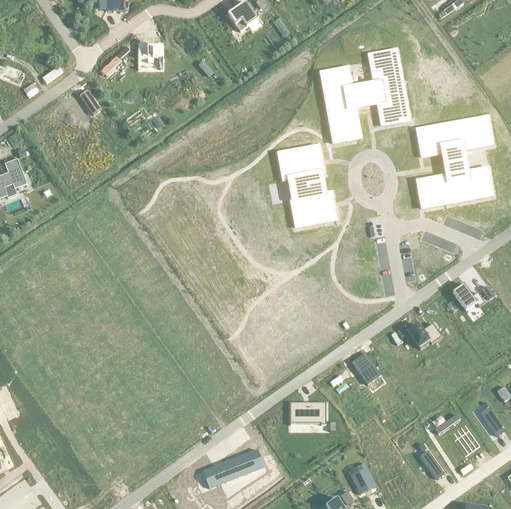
[(105,0),(105,10),(124,10),(124,0),(105,0)]
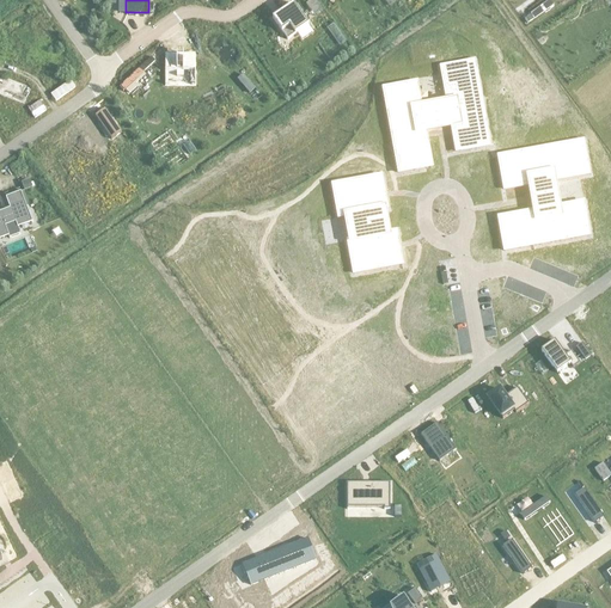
[(293,1),(272,16),(287,37),(297,30),(301,36),(312,29),(307,23),(307,22),(293,1)]
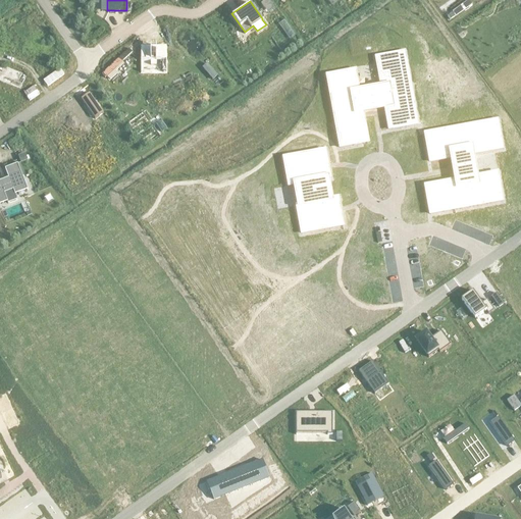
[(50,26),(37,35),(48,50),(44,53),(48,59),(52,56),(53,58),(66,49),(50,26)]
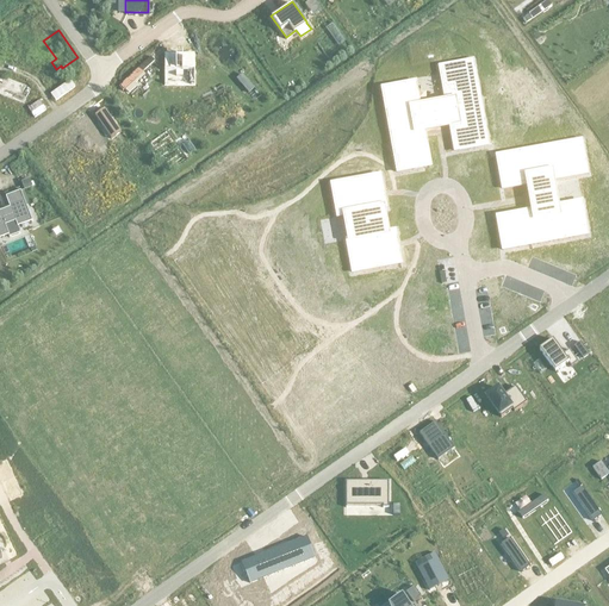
[(194,50),(163,50),(163,82),(194,82),(194,50)]
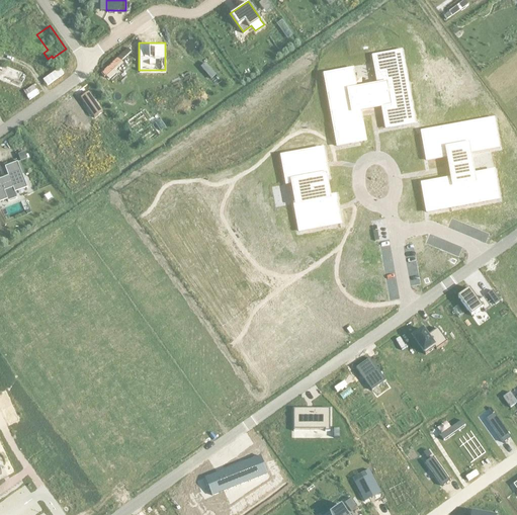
[(339,70),(324,73),(326,88),(328,87),(329,95),(328,95),(329,104),(331,104),(332,111),(331,112),(333,121),(334,121),(335,129),(334,129),(337,145),(352,142),(352,140),(359,139),(359,141),(365,140),(359,108),(381,104),(385,126),(391,125),(391,123),(398,122),(399,124),(414,121),(411,106),(409,106),(408,99),(410,98),(408,89),(406,89),(405,82),(407,82),(405,72),(403,72),(402,65),(404,65),(401,50),(385,52),(385,54),(378,55),(377,54),(372,55),(377,85),(356,88),(352,67),(346,68),(346,70),(339,71),(339,70)]
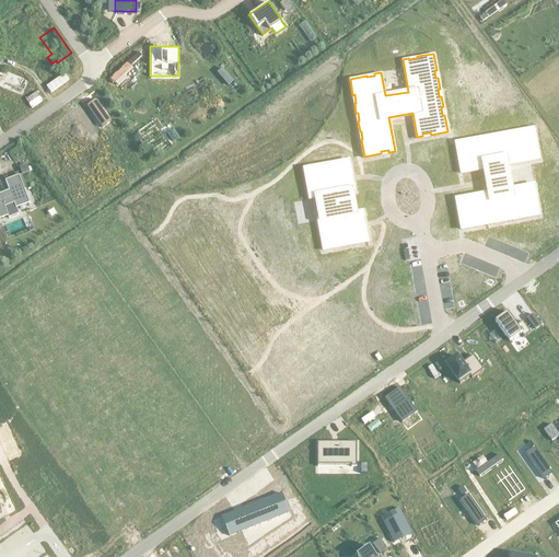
[(0,83),(22,93),(27,77),(0,65),(0,83)]
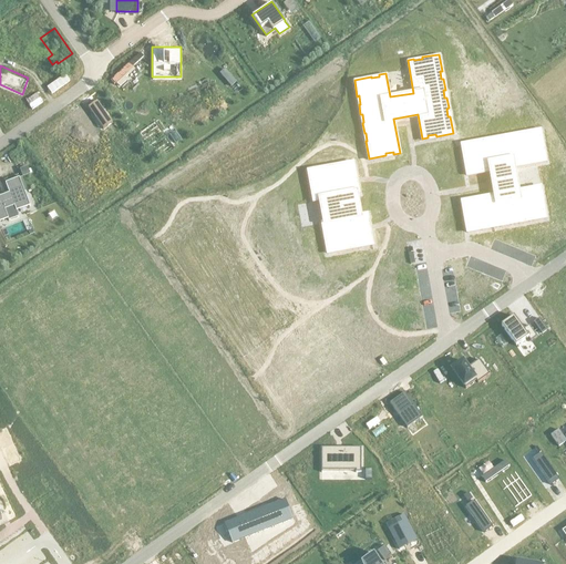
[(96,99),(88,104),(102,126),(112,121),(96,99)]
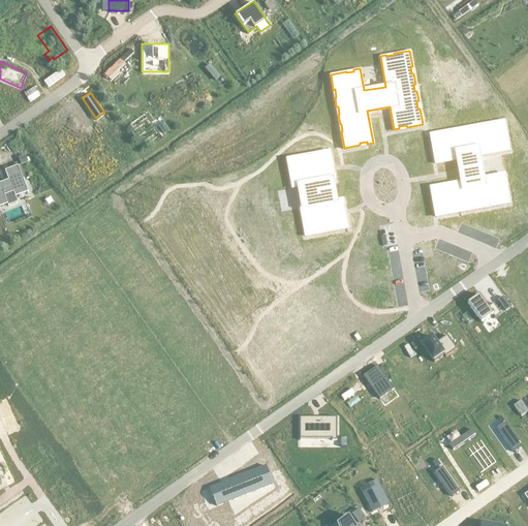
[(64,113),(58,117),(73,140),(88,130),(72,109),(65,114),(64,113)]
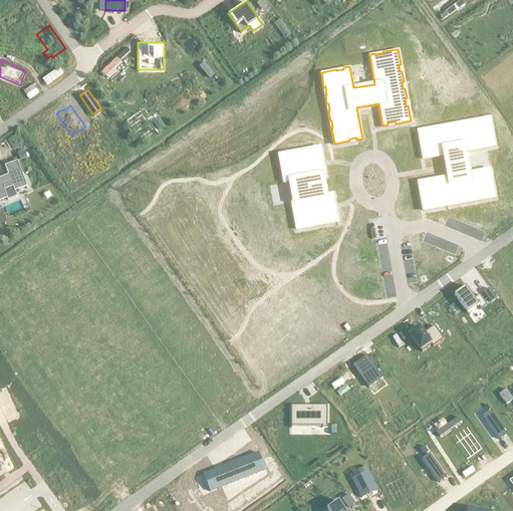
[(433,126),(418,129),(421,145),(422,144),(424,152),(422,152),(423,158),(445,154),(449,175),(418,181),(419,186),(421,186),(422,193),(420,194),(423,209),(438,206),(438,205),(445,203),(446,205),(455,203),(455,202),(462,200),(462,202),(472,200),(472,198),(479,197),(479,199),(494,196),(492,181),(490,181),(489,174),(490,173),(489,168),(468,172),(464,150),(494,145),(493,139),(491,139),(490,132),(492,132),(489,116),(474,118),(474,120),(467,121),(467,120),(457,121),(457,123),(450,124),(450,123),(440,124),(441,126),(433,128),(433,126)]
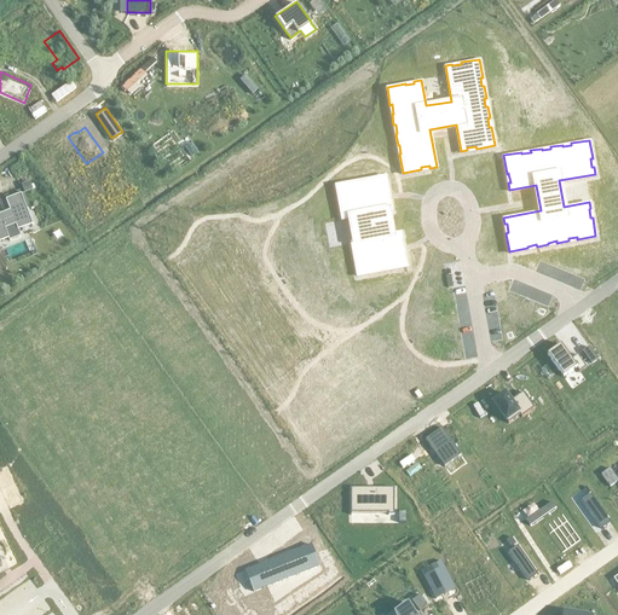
[(130,152),(125,156),(133,168),(138,163),(130,152)]
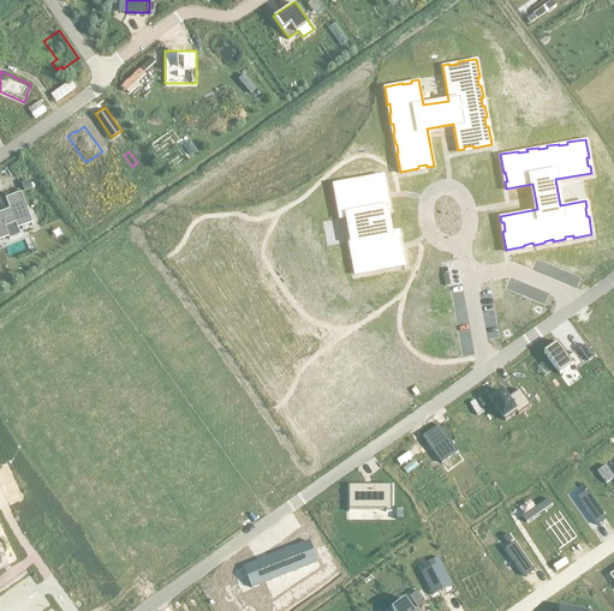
[(346,180),(333,183),(337,201),(339,199),(340,211),(339,211),(339,216),(349,214),(353,238),(349,239),(350,244),(351,244),(353,255),(351,255),(355,273),(368,270),(368,268),(389,264),(391,265),(404,263),(400,246),(399,246),(397,235),(398,234),(398,229),(389,232),(385,208),(388,208),(388,202),(386,203),(383,192),(386,191),(382,174),(369,177),(369,178),(347,183),(346,180)]
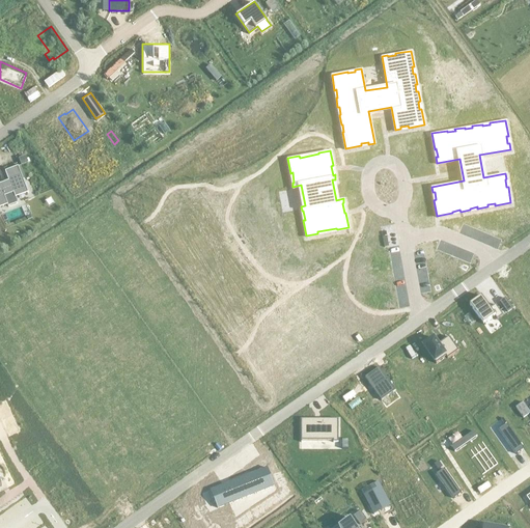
[(0,201),(5,199),(7,204),(17,200),(14,192),(25,188),(26,190),(27,190),(18,164),(4,169),(8,179),(0,184),(0,201)]
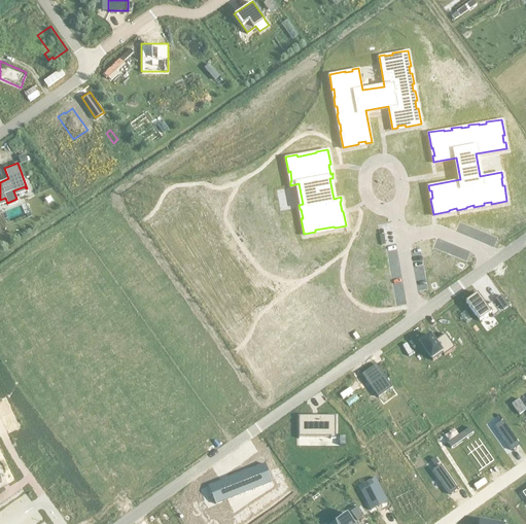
[(525,274),(516,281),(525,294),(525,274)]
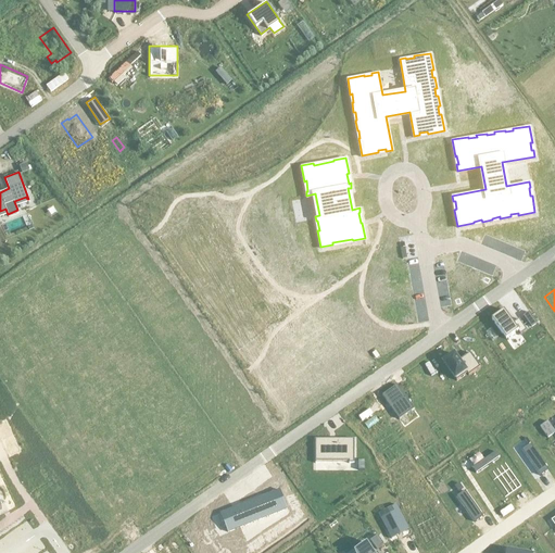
[(503,308),(491,316),(505,337),(517,328),(519,332),(526,327),(518,316),(513,321),(503,308)]
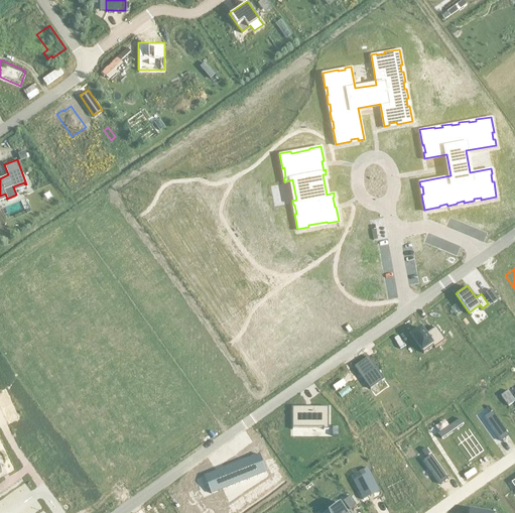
[(490,287),(485,290),(492,301),(497,297),(490,287)]
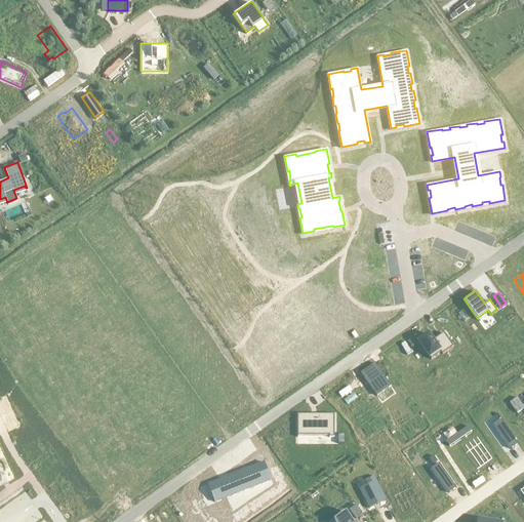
[(428,331),(417,339),(431,357),(440,350),(442,352),(452,345),(443,330),(433,337),(428,331)]
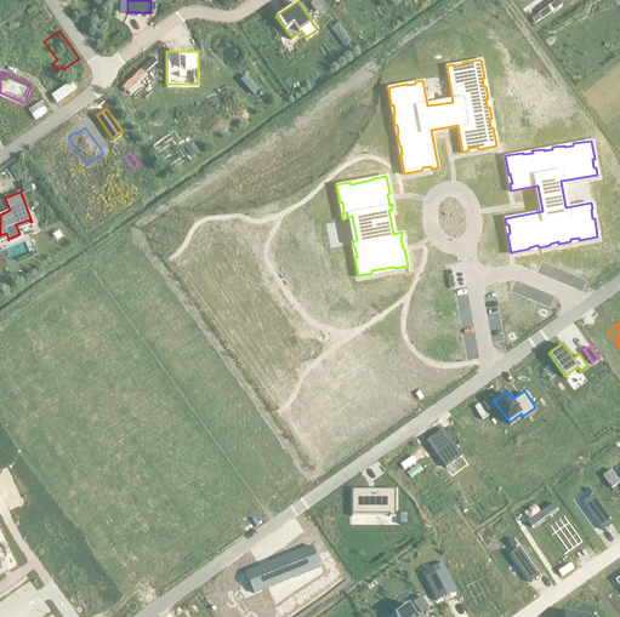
[(443,427),(426,438),(445,466),(461,453),(443,427)]
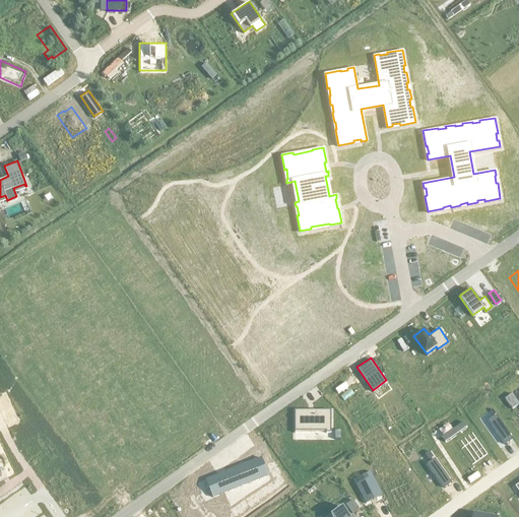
[(509,369),(500,376),(506,383),(515,376),(509,369)]
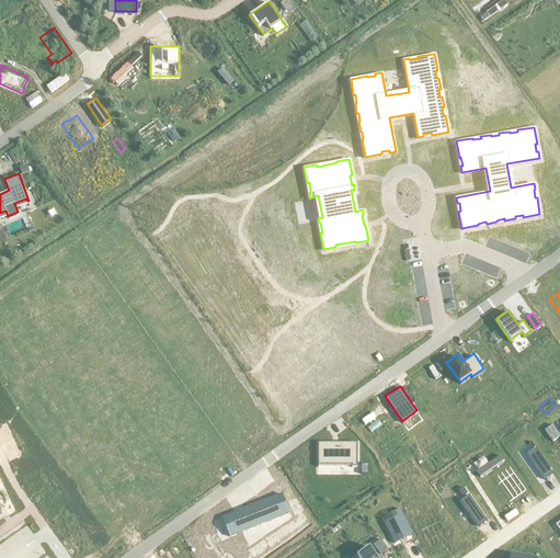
[(551,422),(544,428),(552,439),(559,433),(551,422)]
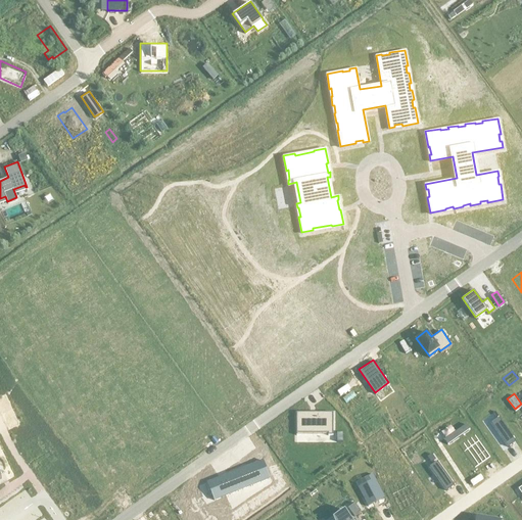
[(332,410),(295,410),(295,433),(296,433),(296,431),(327,431),(327,433),(332,433),(332,410)]
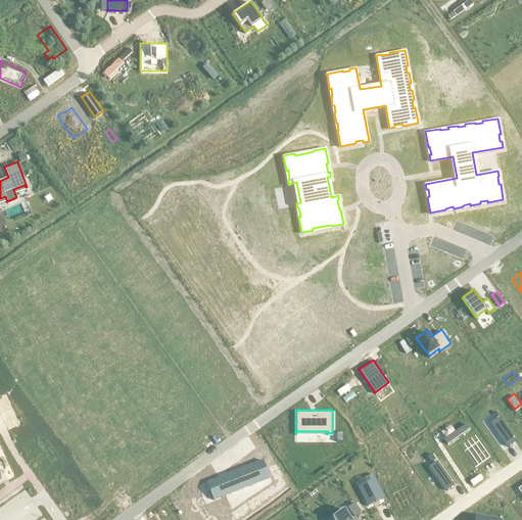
[(499,416),(490,421),(508,444),(515,439),(499,416)]
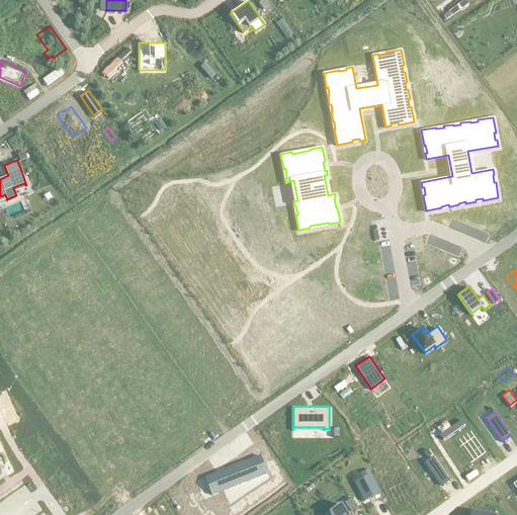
[(461,418),(439,433),(443,438),(464,423),(461,418)]
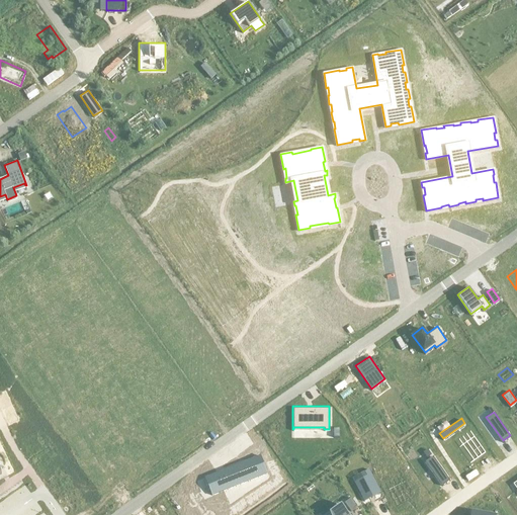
[(474,433),(457,444),(469,461),(470,460),(485,450),(486,450),(474,433)]
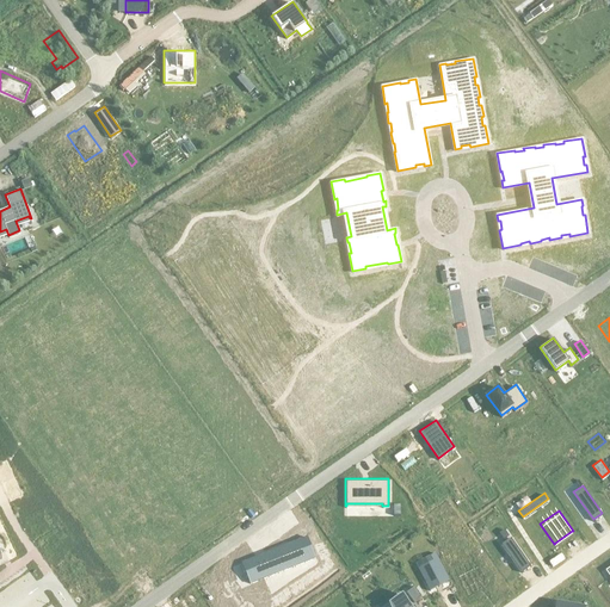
[(307,536),(241,561),(250,581),(315,556),(307,536)]
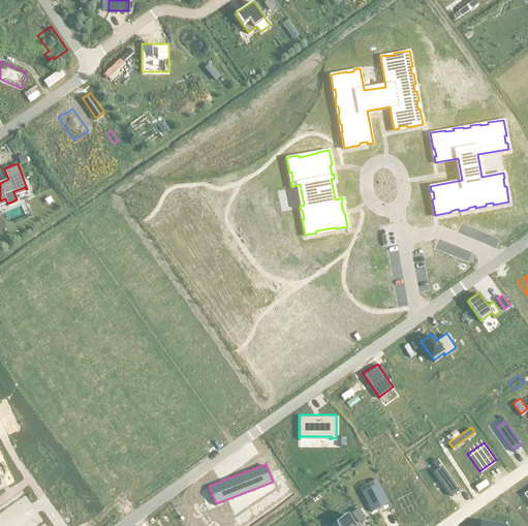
[(441,464),(434,470),(451,494),(459,489),(441,464)]
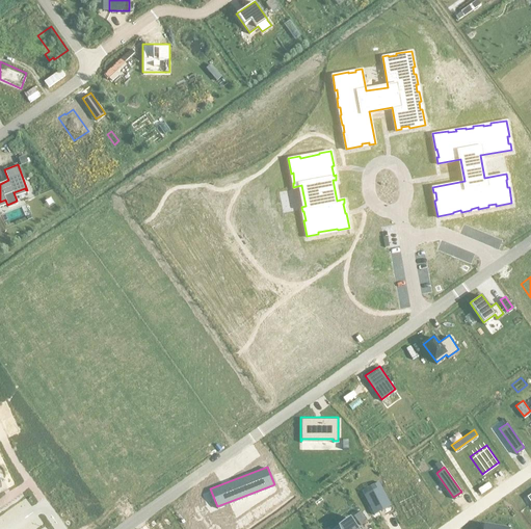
[(380,485),(364,494),(373,512),(373,511),(373,510),(389,503),(390,503),(380,485)]
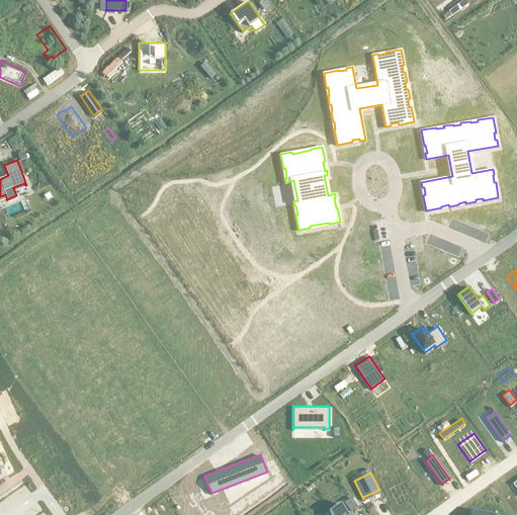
[(351,496),(344,501),(350,509),(356,504),(351,496)]
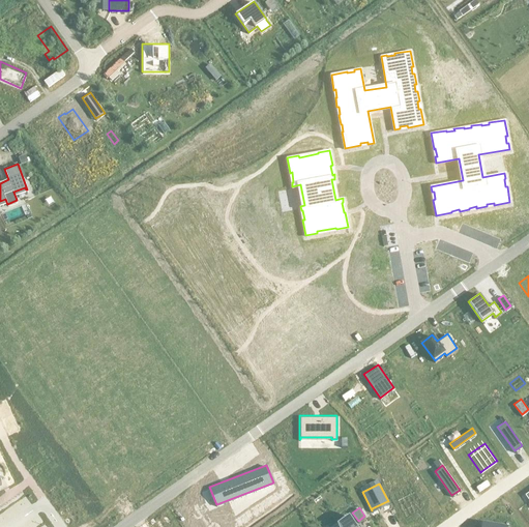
[(349,515),(338,523),(340,526),(358,526),(360,526),(359,524),(355,525),(349,515)]
